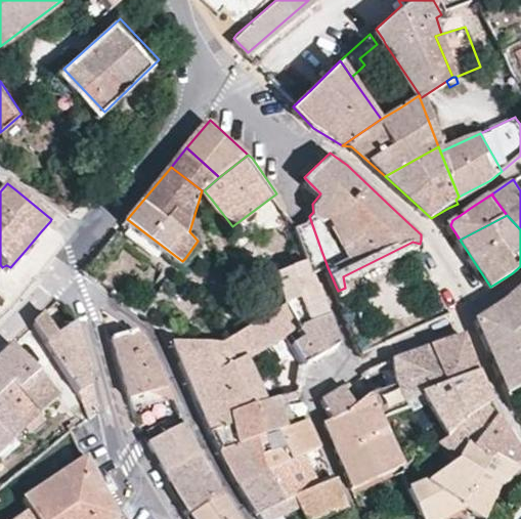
[(174,272),(182,261),(127,219),(120,229),(128,238),(165,266),(171,271),(174,272)]
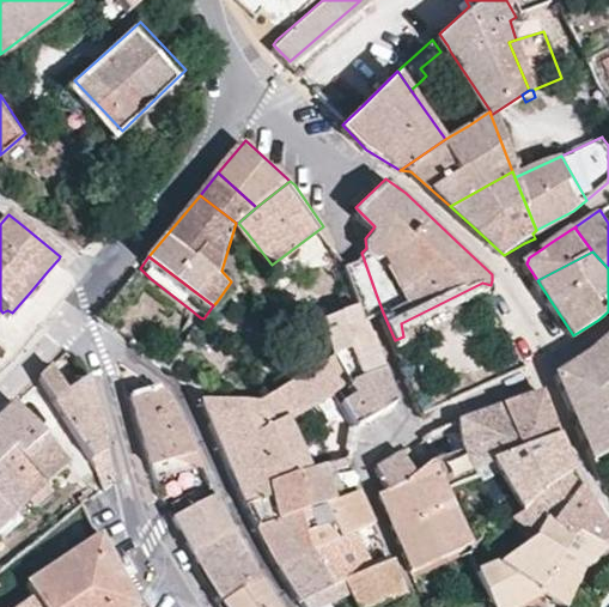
[(150,278),(140,268),(117,295),(128,304),(150,278)]
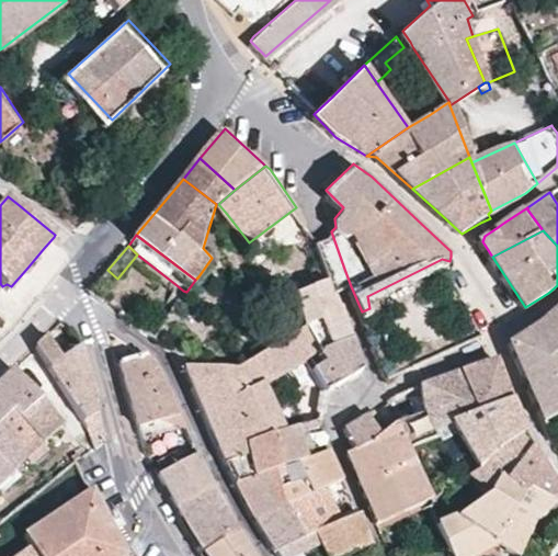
[(331,273),(319,267),(314,278),(319,282),(332,276),(331,273)]
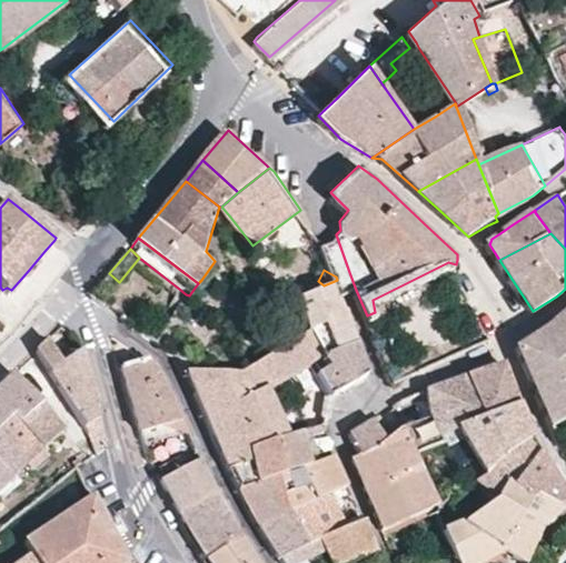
[(162,339),(185,353),(201,280),(198,283),(189,295),(186,294),(177,311),(162,339)]
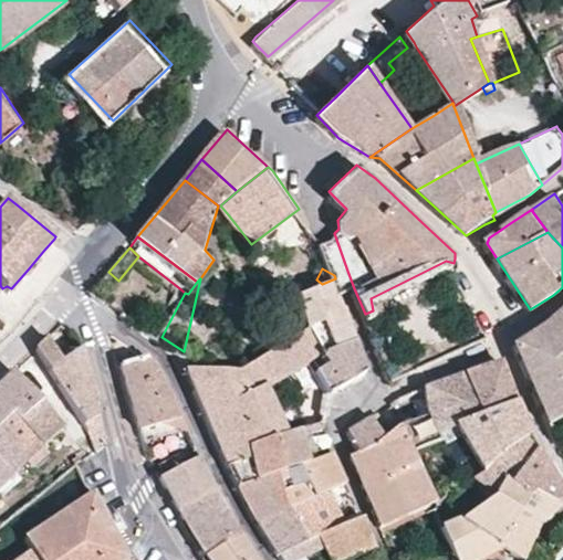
[(308,318),(310,326),(345,306),(335,278),(322,284),(301,292),(308,318)]
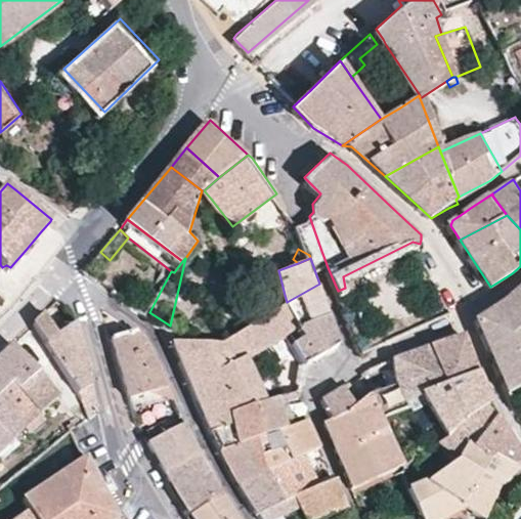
[(520,282),(504,295),(520,306),(520,282)]
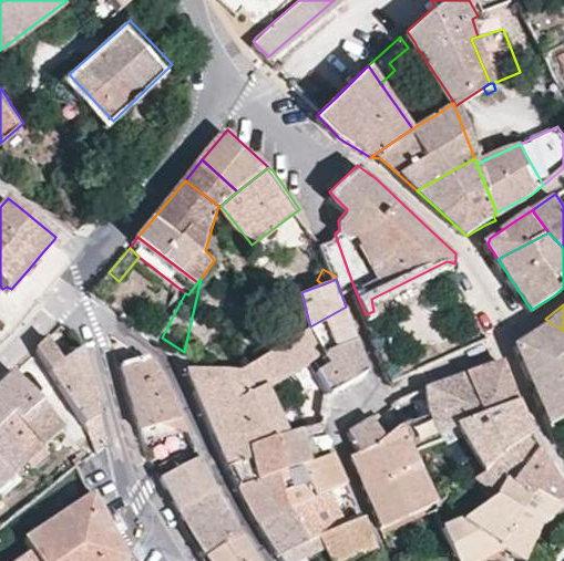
[(346,307),(310,326),(321,352),(355,335),(346,307)]
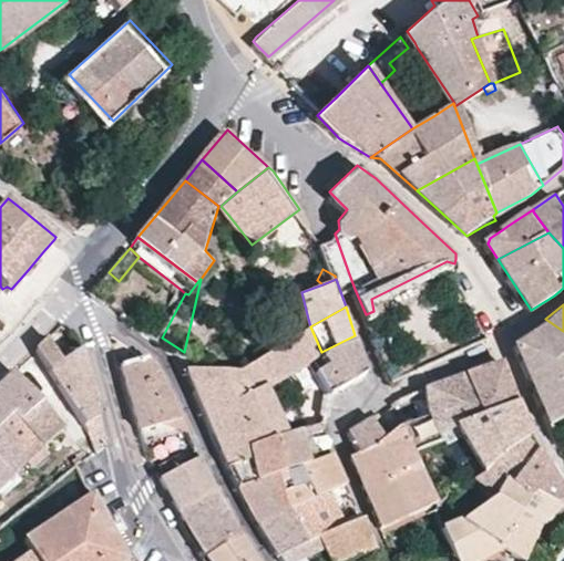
[(540,323),(531,329),(563,354),(563,331),(545,319),(540,323)]
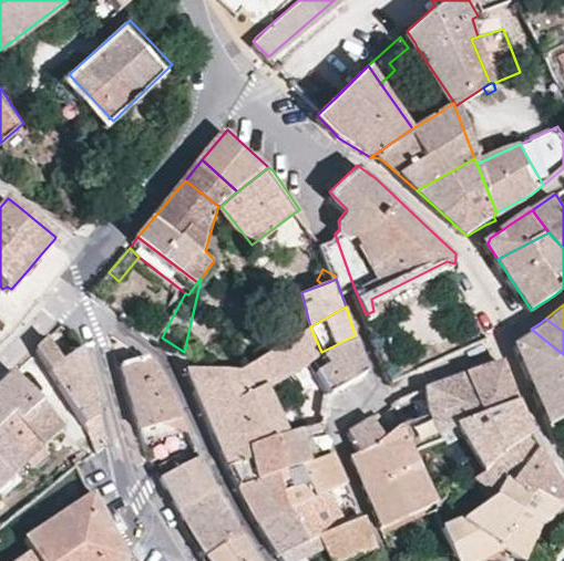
[(288,430),(272,394),(267,383),(293,370),(304,384),(315,378),(321,375),(316,367),(310,357),(321,352),(310,326),(238,369),(190,365),(190,370),(216,426),(233,464),(258,454),(254,442),(278,434),(288,430)]
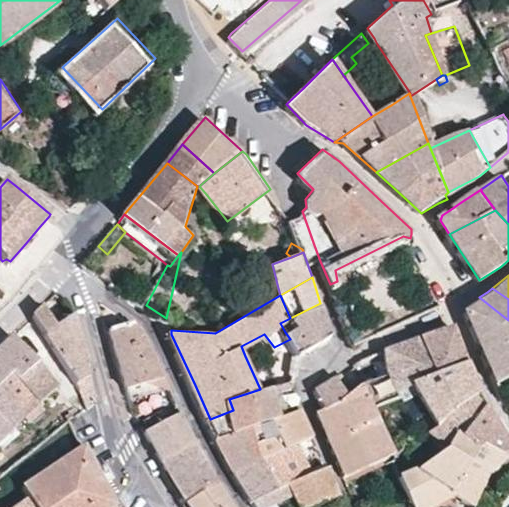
[(461,309),(471,331),(483,353),(493,377),(508,370),(508,320),(479,297),(461,309)]
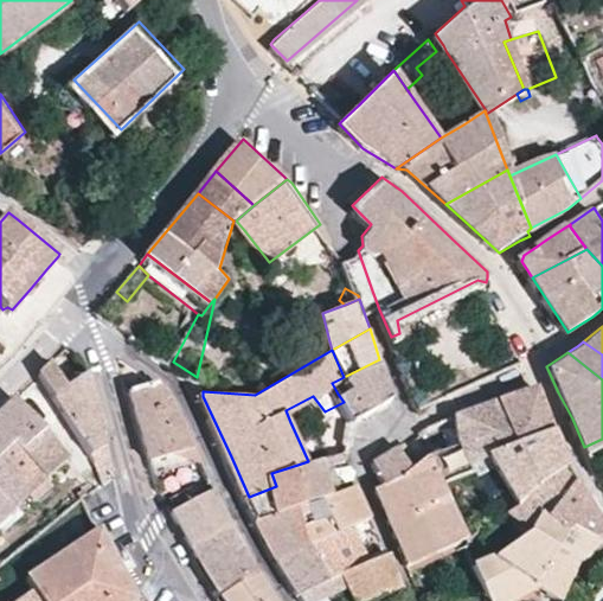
[(391,396),(379,359),(344,377),(348,388),(338,394),(344,402),(347,410),(354,419),(391,396)]
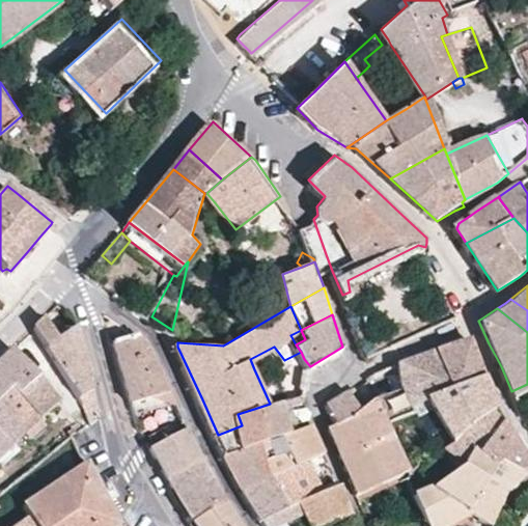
[(78,324),(74,317),(55,330),(46,315),(36,325),(84,400),(98,392),(78,324)]
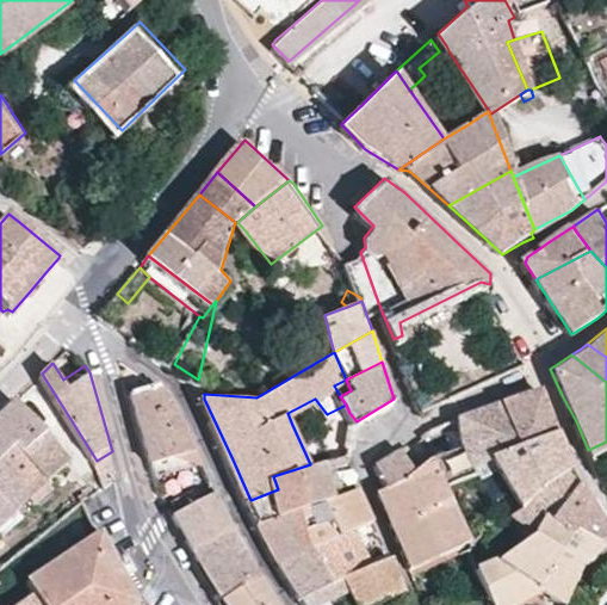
[(168,469),(186,464),(183,452),(200,448),(177,397),(158,382),(136,389),(161,477),(171,476),(168,469)]
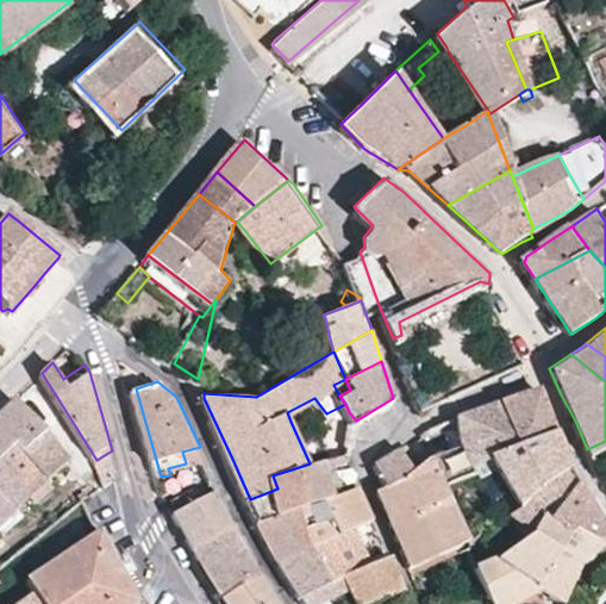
[(524,446),(557,433),(541,388),(506,402),(524,446)]
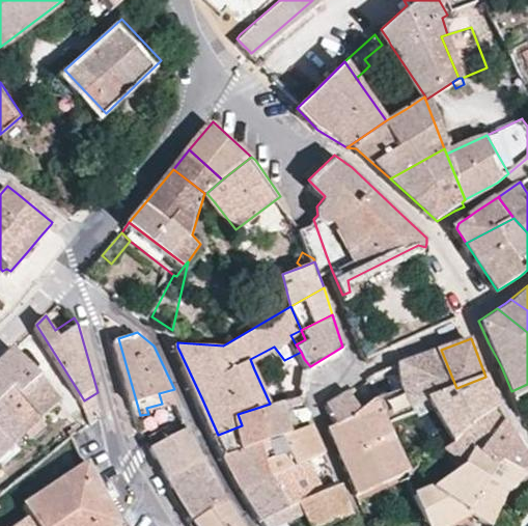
[(19,388),(37,370),(12,342),(0,354),(0,392),(11,381),(19,388)]
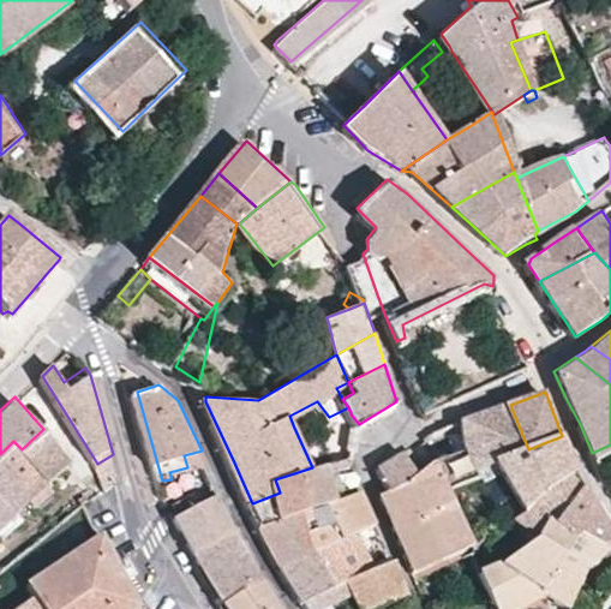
[(467,449),(478,467),(499,460),(528,449),(510,405),(509,401),(468,416),(465,417),(467,449)]
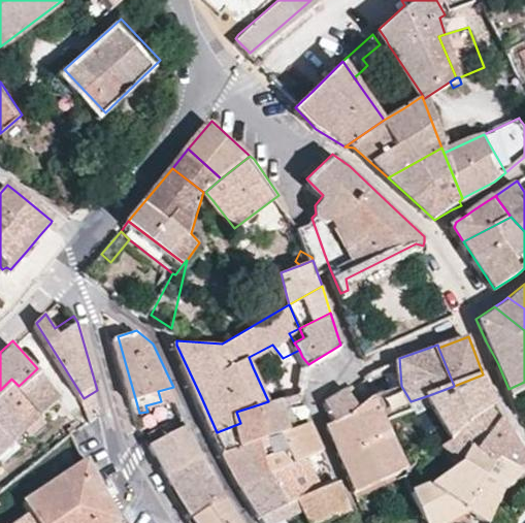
[(39,412),(58,393),(37,368),(19,386),(11,379),(0,390),(0,396),(24,425),(29,431),(44,417),(39,412)]
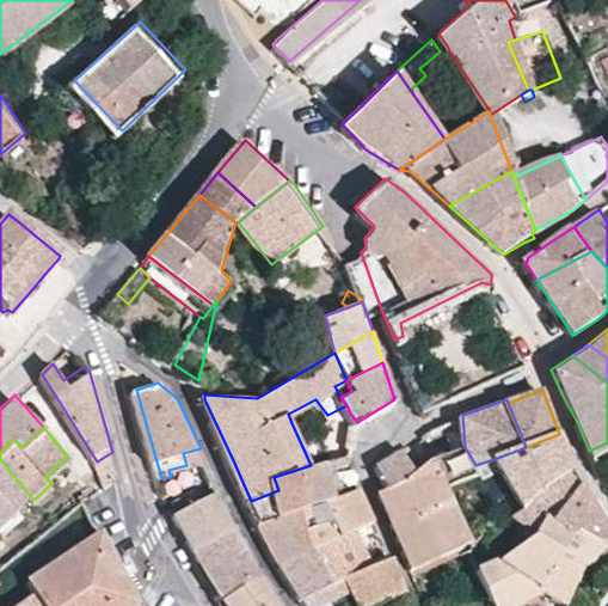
[(526,447),(497,458),(517,497),(505,505),(509,514),(514,512),(576,469),(559,434),(526,447)]
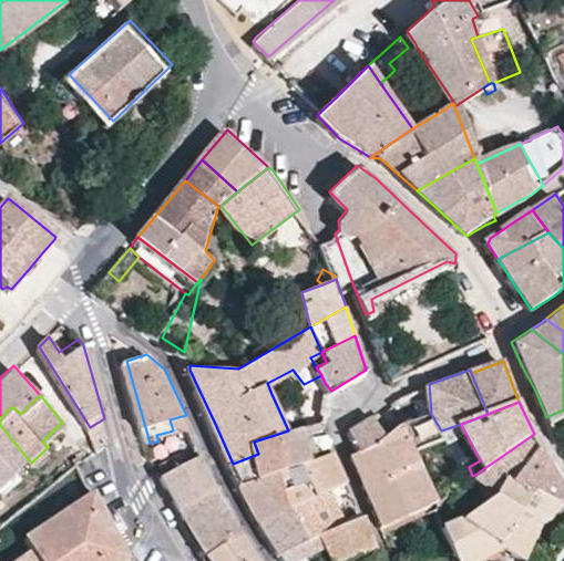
[(358,449),(387,429),(376,413),(349,429),(358,449)]
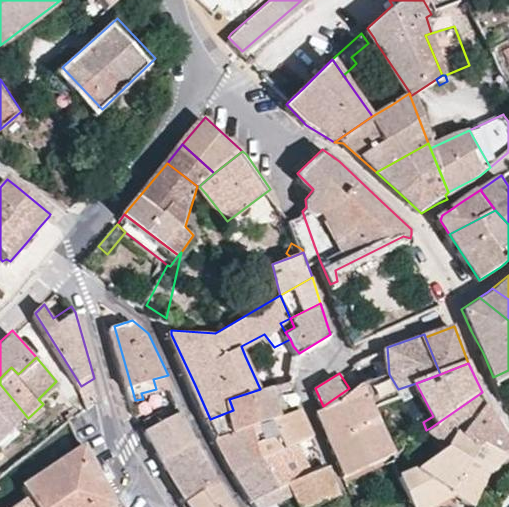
[(172,384),(168,375),(153,379),(156,389),(172,384)]
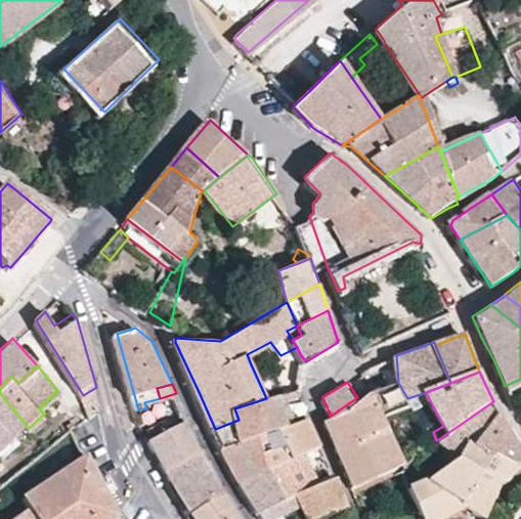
[(101,408),(96,387),(83,395),(92,416),(101,408)]
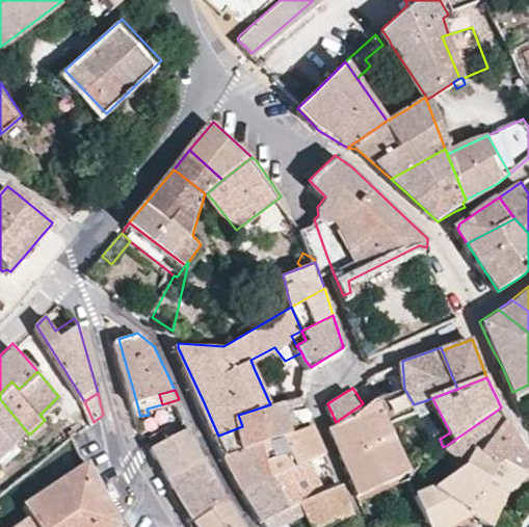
[(261,407),(268,438),(288,431),(287,424),(284,415),(307,409),(303,394),(270,404),(261,407)]
